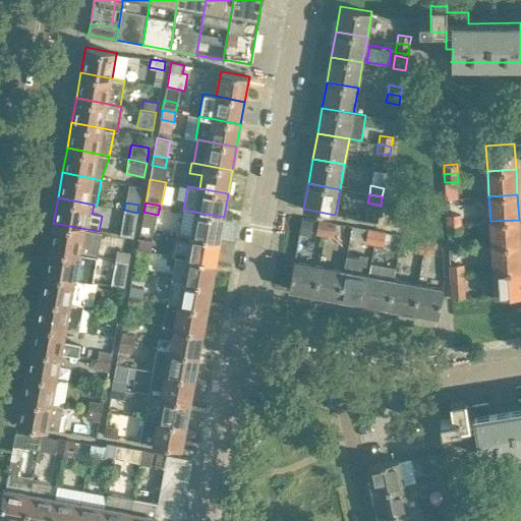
[(124,210),(122,219),(135,222),(137,213),(124,210)]
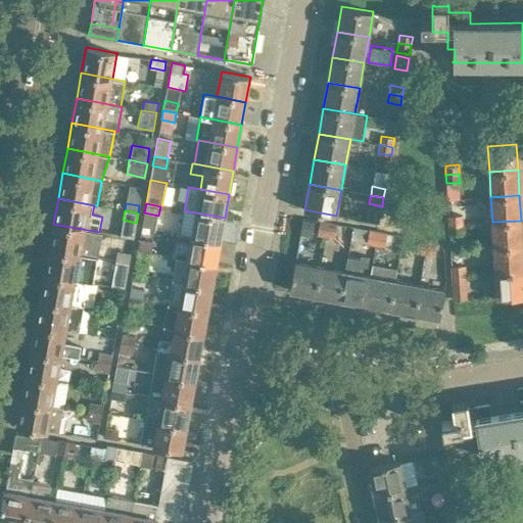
[(184,210),(180,233),(220,241),(225,218),(184,210)]
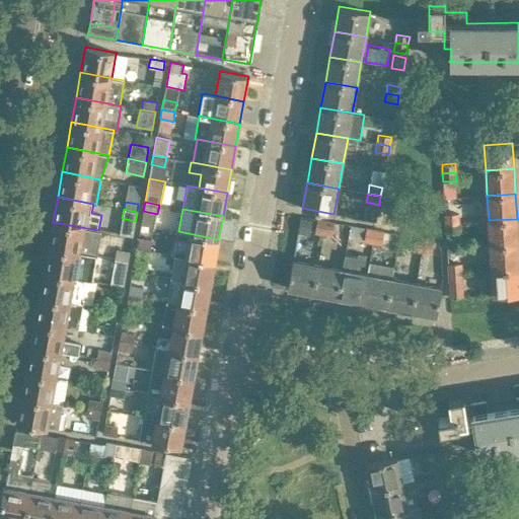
[(141,224),(155,227),(157,214),(143,211),(141,224)]
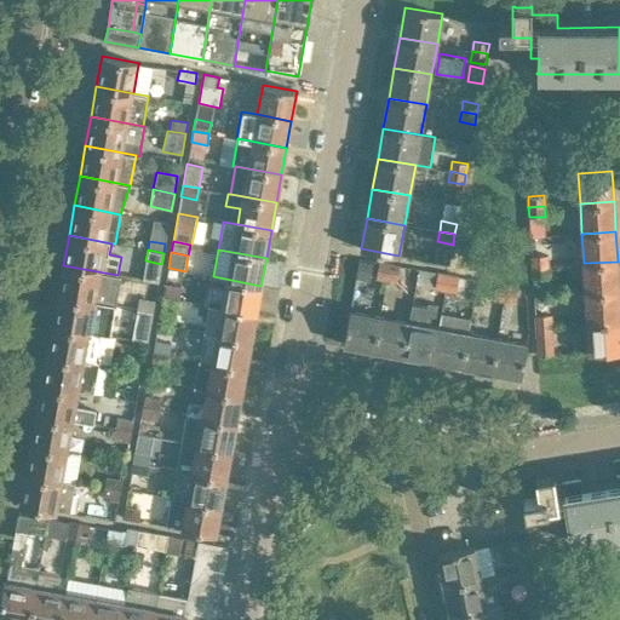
[(532,256),(533,267),(547,265),(547,256),(532,256)]
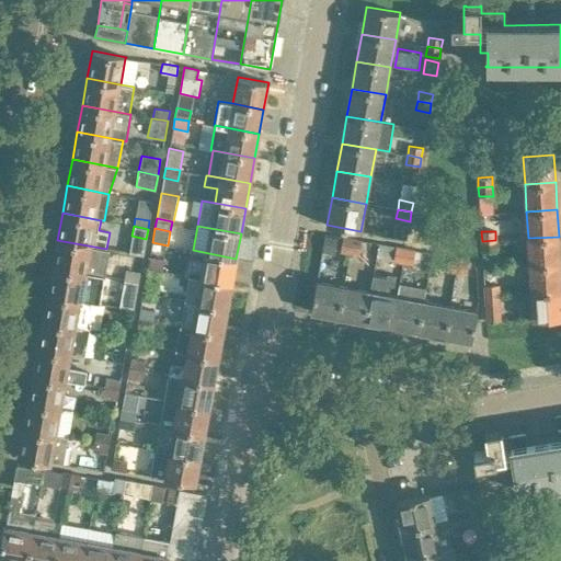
[(325,233),(322,252),(335,254),(339,236),(325,233)]
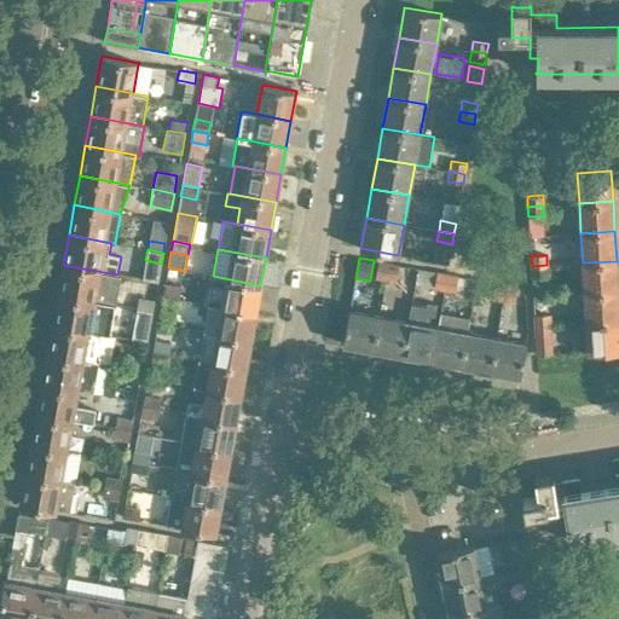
[(386,278),(389,262),(379,261),(376,277),(386,278)]
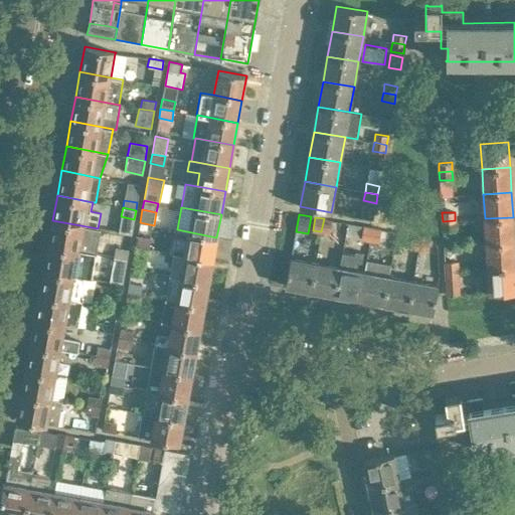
[(514,241),(513,217),(485,218),(486,243),(514,241)]
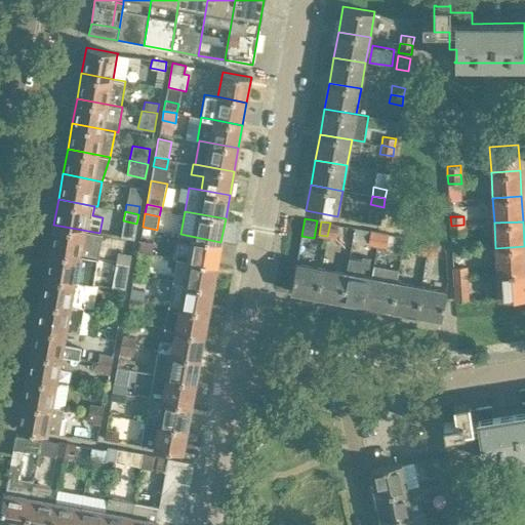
[(330,223),(327,236),(336,238),(338,225),(330,223)]
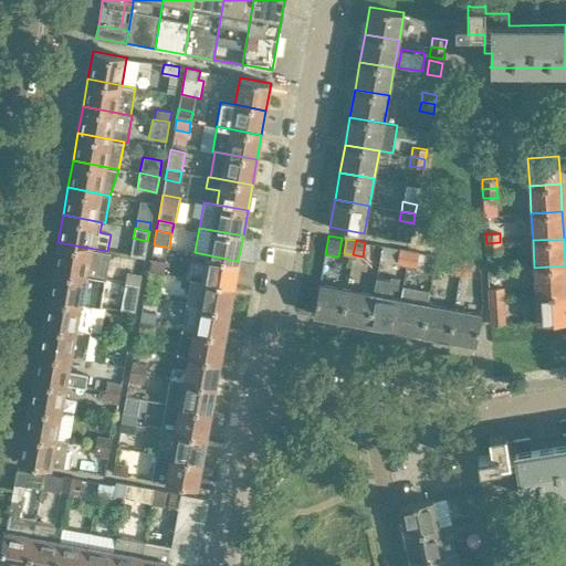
[(58,242),(53,269),(106,279),(112,252),(107,251),(58,242)]
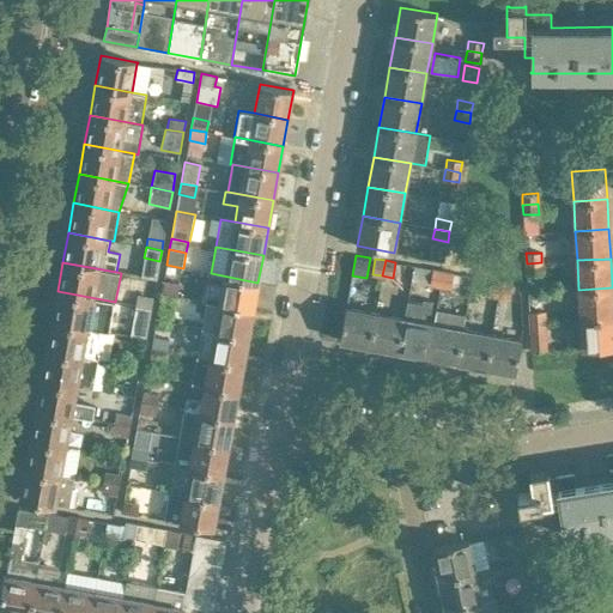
[(542,273),(541,262),(527,263),(527,274),(542,273)]
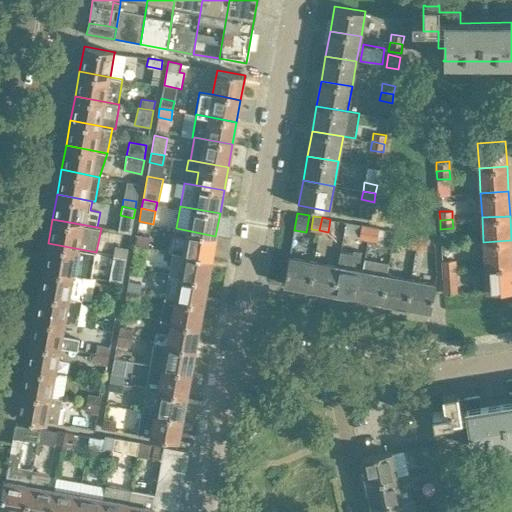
[(346,222),(344,233),(359,236),(359,238),(368,239),(370,227),(346,222)]
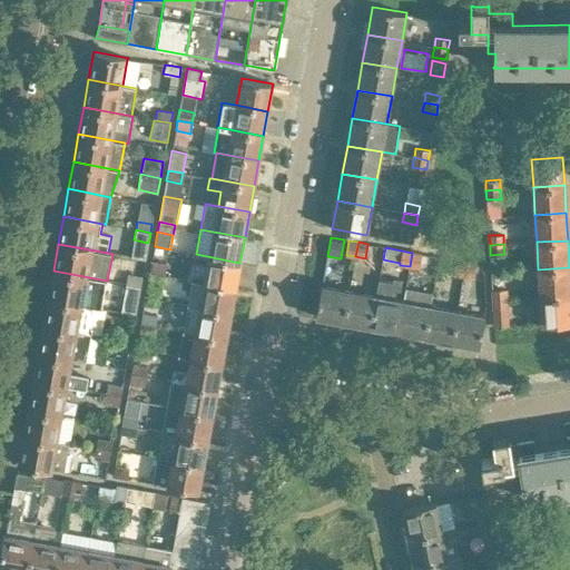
[(422,254),(412,253),(410,266),(419,268),(422,254)]
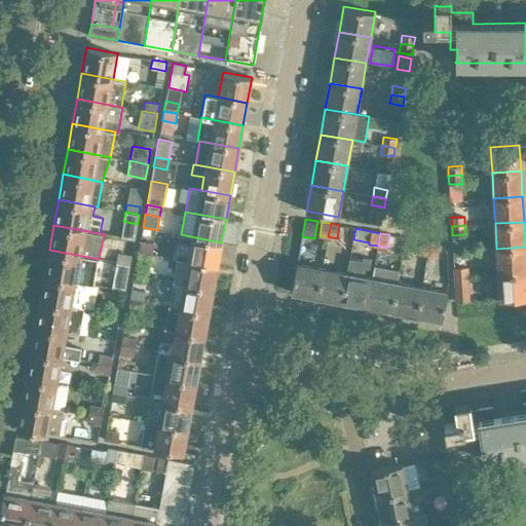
[(173,258),(178,258),(217,265),(221,242),(181,234),(178,234),(173,258)]
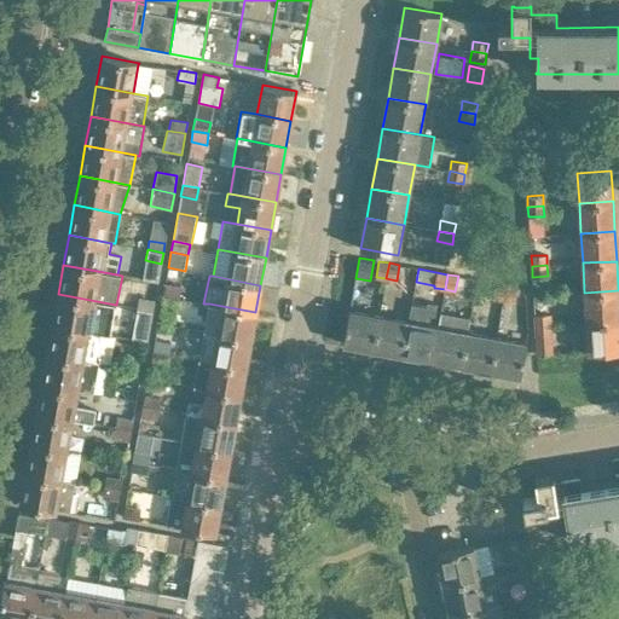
[(505,284),(496,283),(492,298),(503,300),(505,284)]
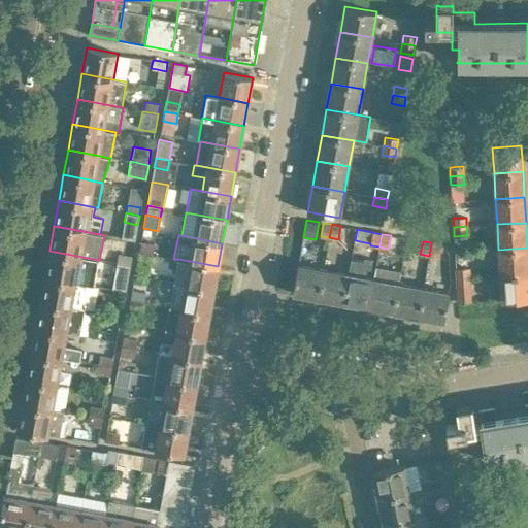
[(140,242),(138,252),(152,255),(154,244),(140,242)]
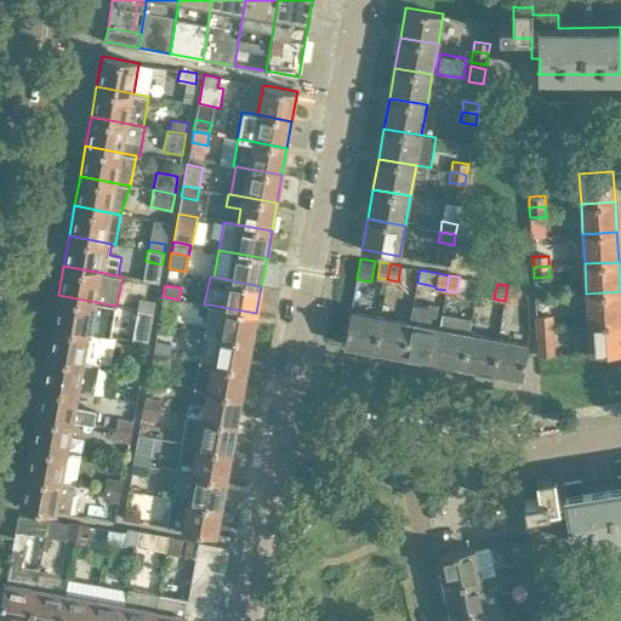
[(518,288),(507,285),(505,301),(514,303),(518,288)]
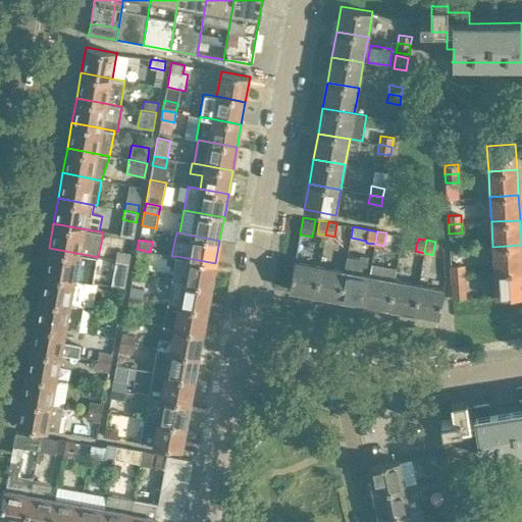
[(521,257),(521,245),(492,247),(494,272),(521,270),(521,257)]
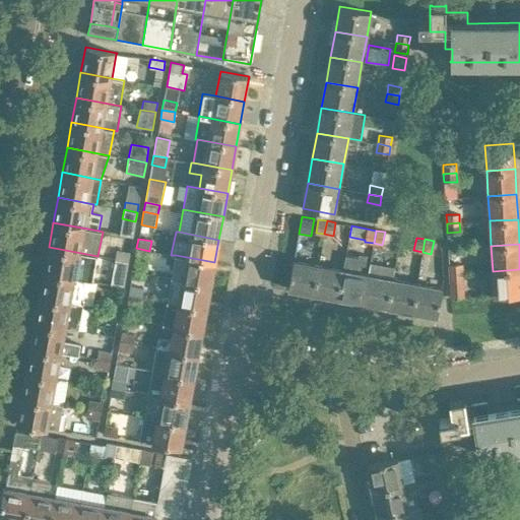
[(49,247),(44,272),(88,280),(93,281),(98,256),(49,247)]
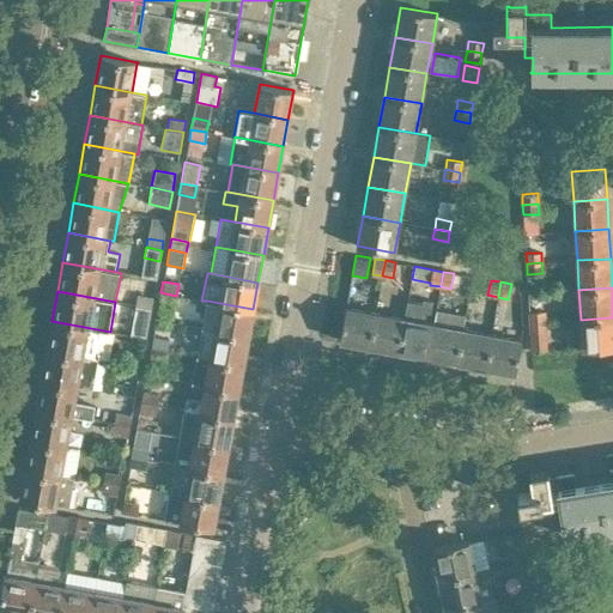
[(174,307),(176,296),(161,292),(158,304),(174,307)]
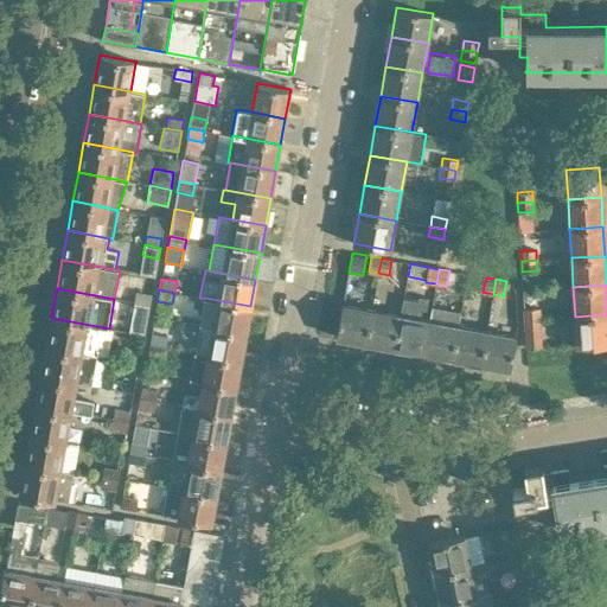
[(134,302),(149,306),(151,294),(135,292),(134,302)]
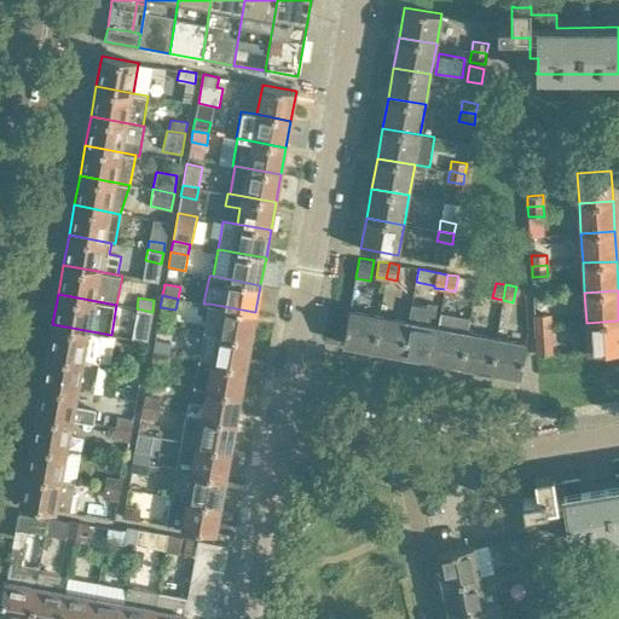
[(250,340),(255,312),(209,304),(203,331),(250,340)]
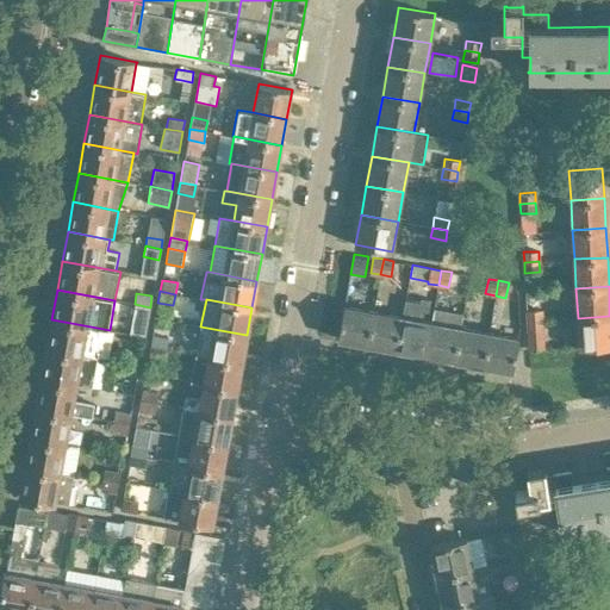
[(397,349),(425,354),(431,322),(423,321),(424,312),(429,313),(431,302),(421,299),(419,304),(405,300),(403,317),(397,349)]
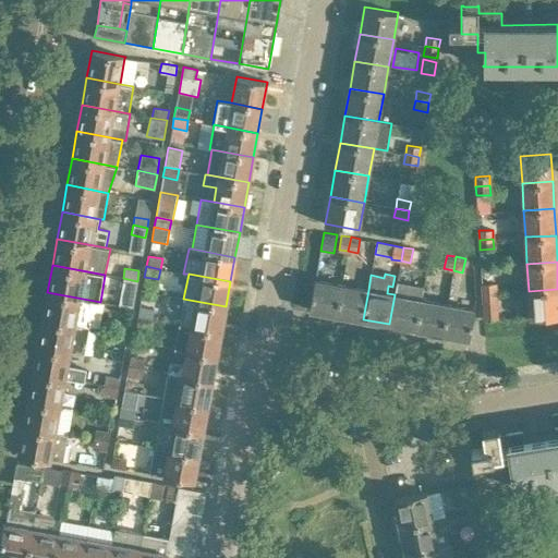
[(132,308),(137,281),(123,278),(118,305),(132,308)]
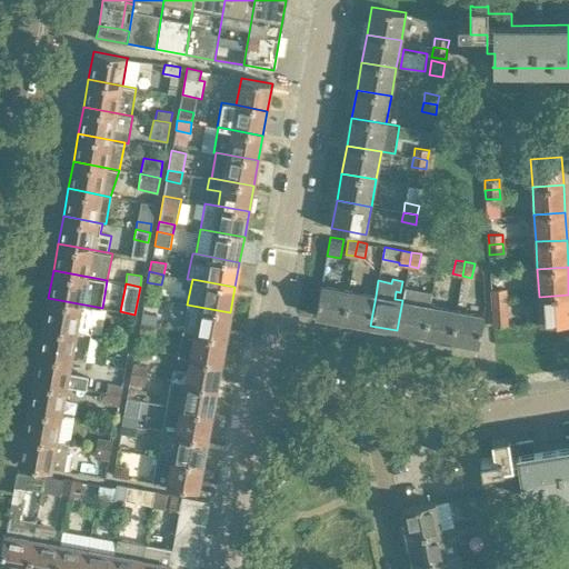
[(349,290),(321,286),(316,316),(343,320),(349,290)]
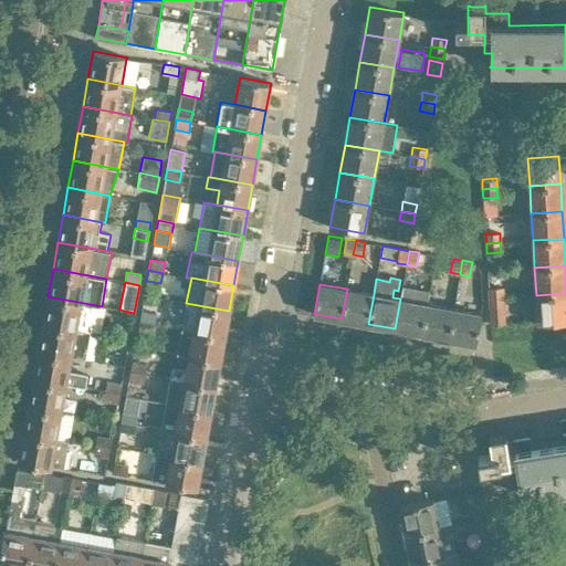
[(489,289),(490,297),(503,297),(503,287),(489,289)]
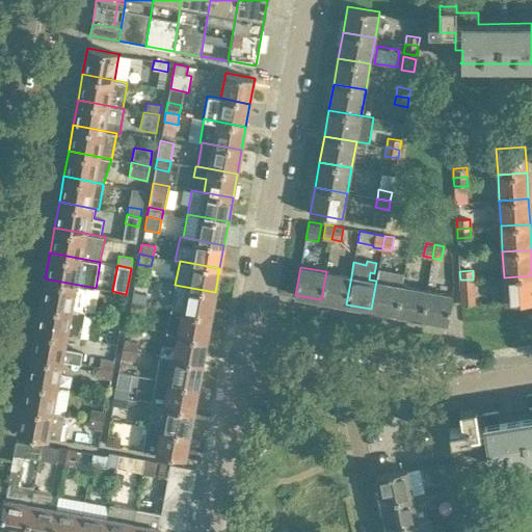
[(351,276),(326,271),(321,299),(346,304),(351,276)]
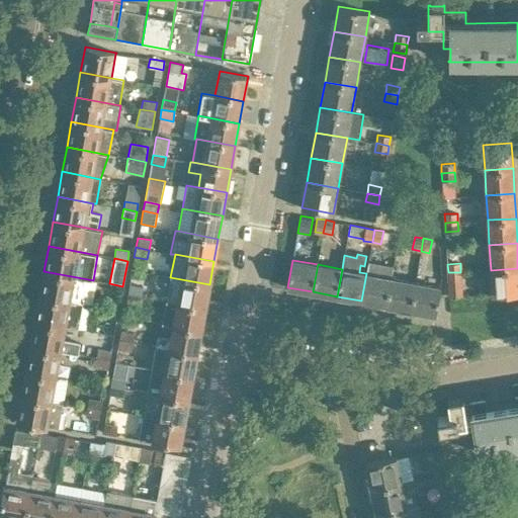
[(517,293),(517,268),(491,270),(493,295),(517,293)]
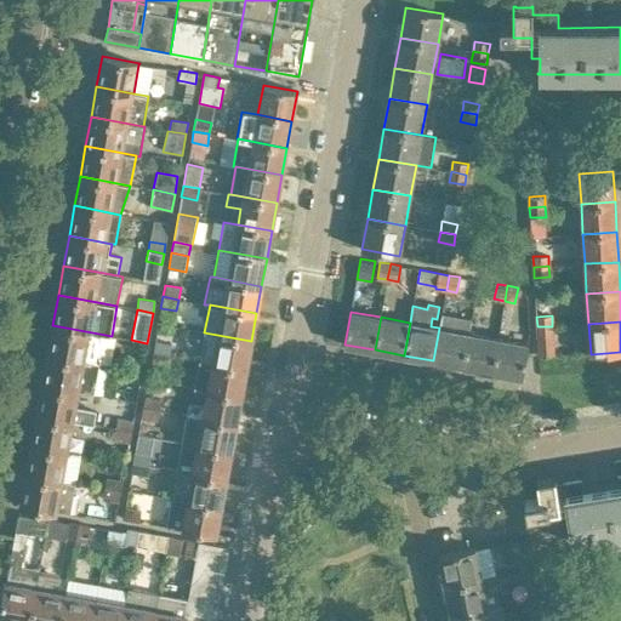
[(52,325),(47,355),(100,365),(106,335),(52,325)]
